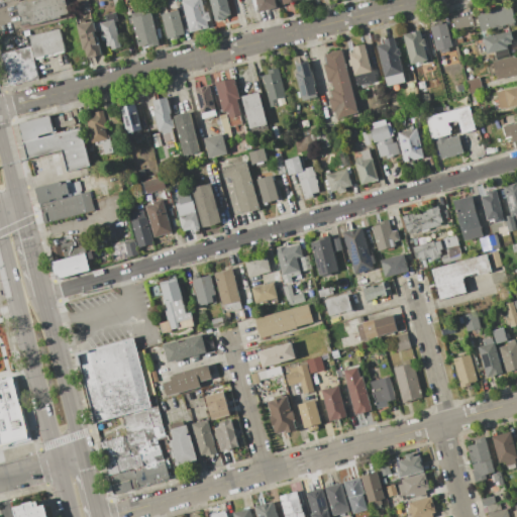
[(16,4),(32,0),(66,0),(69,13),(64,15),(65,17),(22,28),(16,4)]
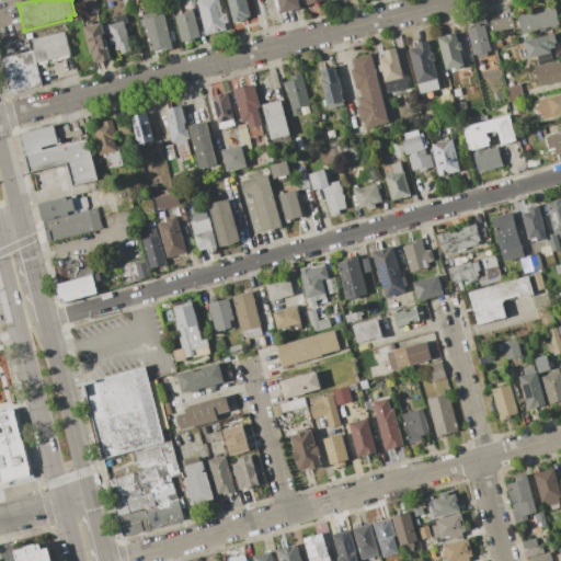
[(132,0),(134,9),(125,11),(122,0),(132,0)]
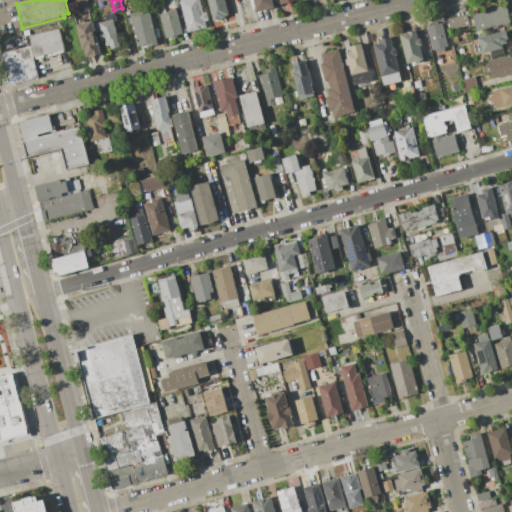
[(170,0),(174,0),(175,5),(162,9),(161,3),(170,0)]
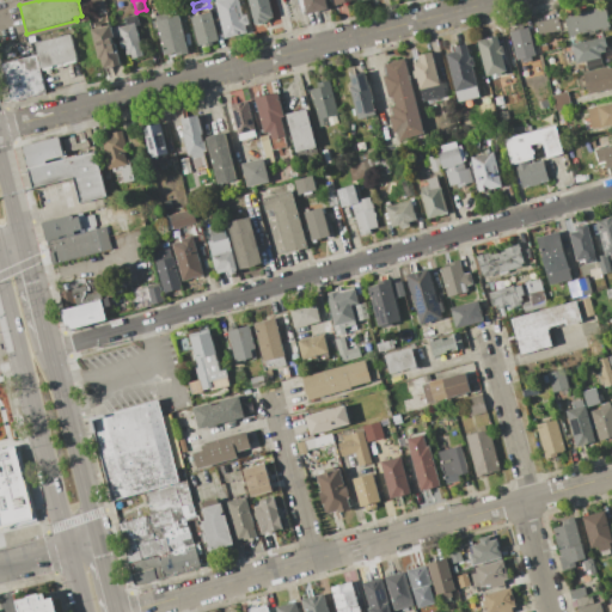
[(215,1),(219,0),(237,0),(242,17),(246,16),(249,24),(244,24),(246,32),(224,37),(215,1)]
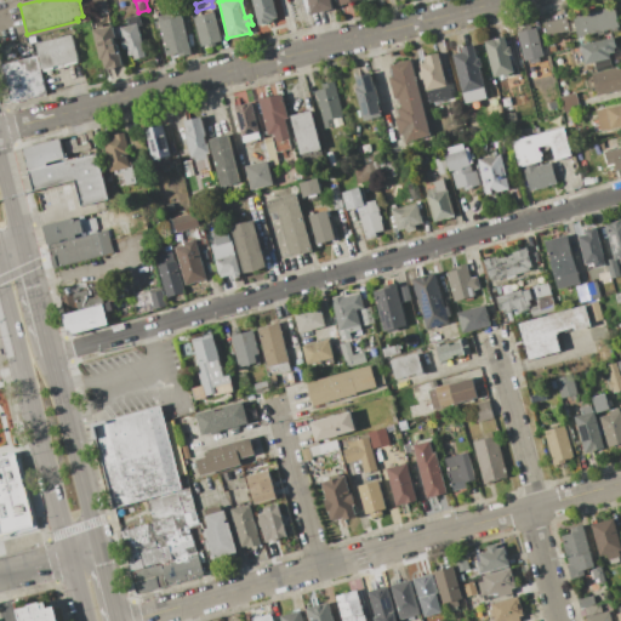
[(272,0),(277,18),(272,18),(273,21),(258,24),(251,0),(272,0)]
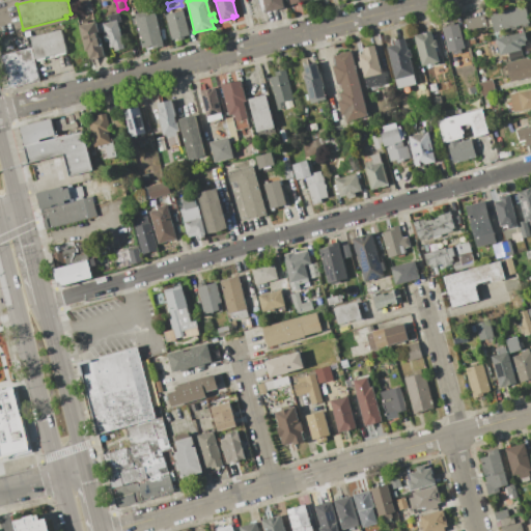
[(282,0),(284,7),(261,14),(257,0),(282,0)]
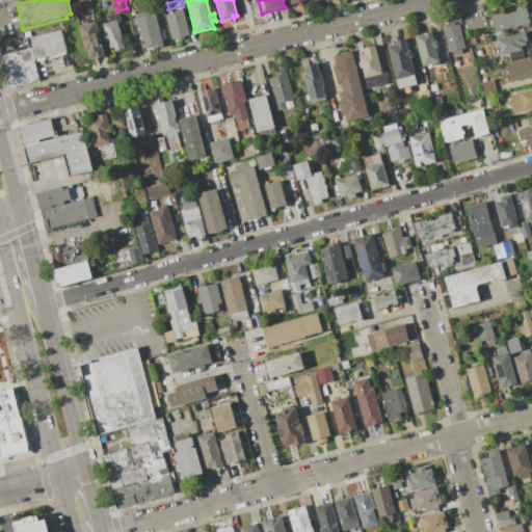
[(531,24),(495,33),(489,15),(526,5),(531,24)]
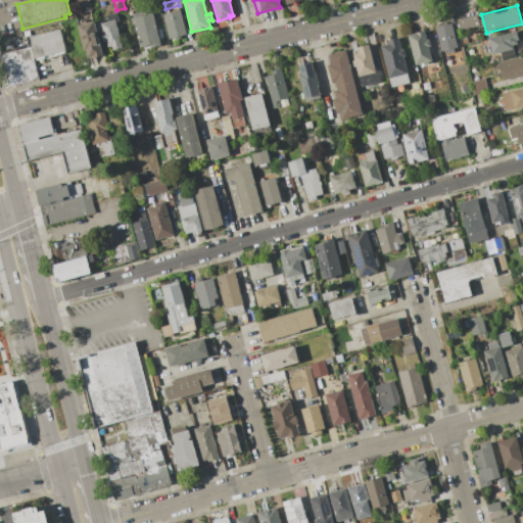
[(162,14),(180,10),(186,34),(181,36),(182,39),(176,40),(175,37),(169,39),(162,14)]
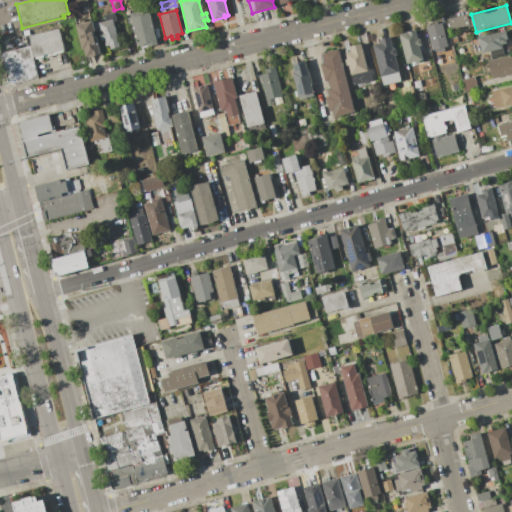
[(149,13),(157,44),(147,47),(146,44),(137,46),(129,13),(137,11),(138,16),(149,13)]
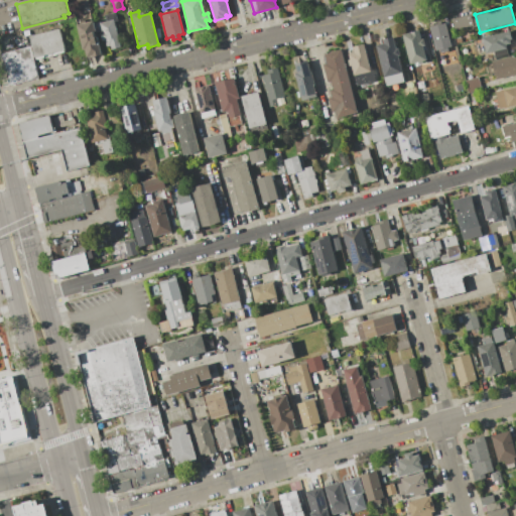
[(121,47),(111,50),(110,45),(107,46),(105,40),(102,41),(100,31),(102,31),(100,23),(106,21),(104,14),(115,12),(118,21),(115,22),(121,47)]
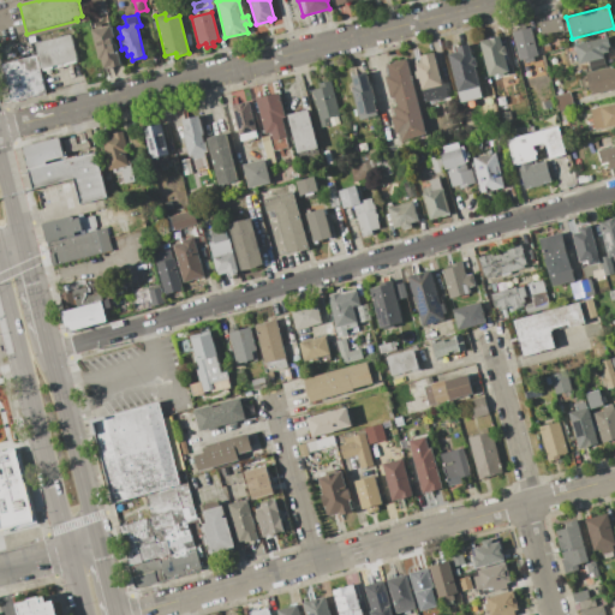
[(561,17),(565,31),(541,37),(537,23),(561,17)]
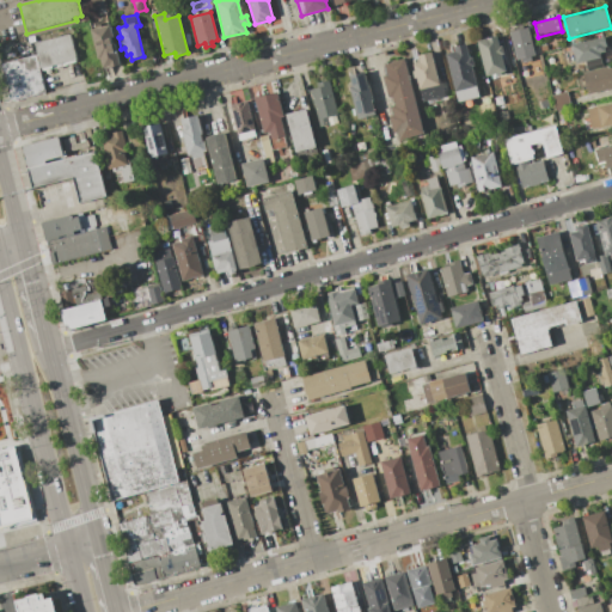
[(112,28),(115,37),(111,37),(112,43),(116,43),(122,65),(112,68),(111,66),(104,68),(102,59),(98,59),(91,30),(97,29),(96,23),(101,22),(102,26),(111,25),(112,28)]
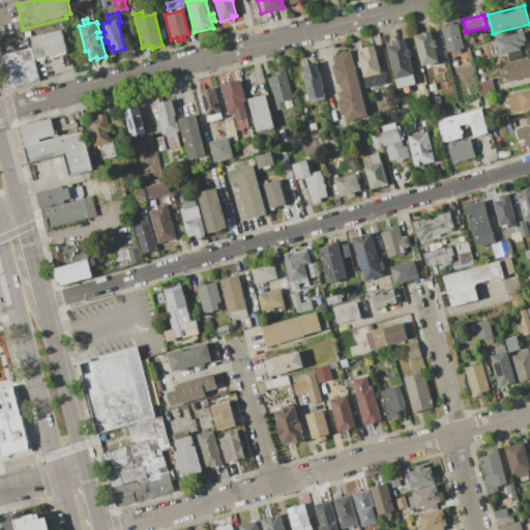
[(441,27),(457,24),(464,48),(460,49),(461,53),(452,55),(452,51),(447,52),(441,27)]
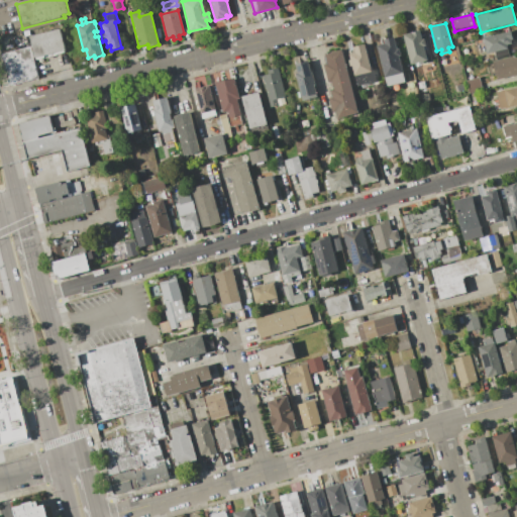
[(60,28),(65,50),(35,58),(29,36),(60,28)]
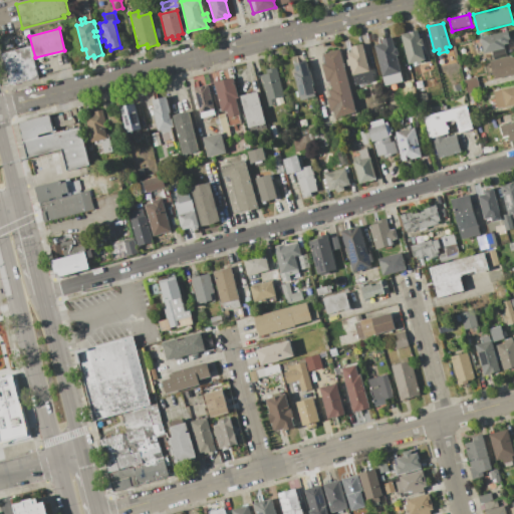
[(401,34),(418,30),(420,38),(422,37),(424,46),(422,46),(425,59),(408,63),(401,34)]
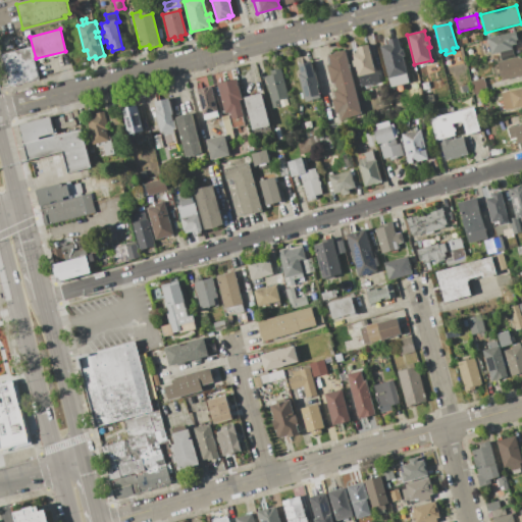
[(487,38),(516,31),(519,44),(512,46),(514,56),(501,59),(499,53),(491,55),(487,38)]
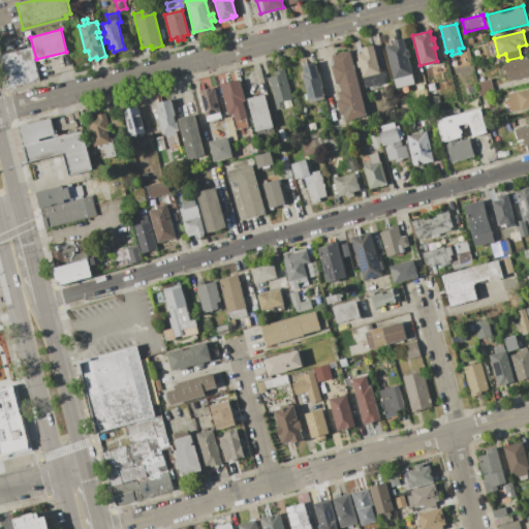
[(403,37),(406,50),(408,49),(410,57),(408,58),(414,84),(396,88),(385,47),(394,44),(393,40),(403,37)]
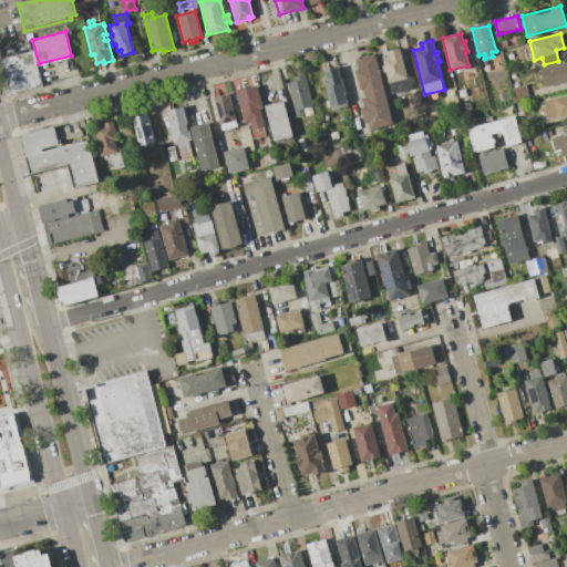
[(403,47),(413,89),(392,94),(383,60),(390,58),(388,51),(403,47)]
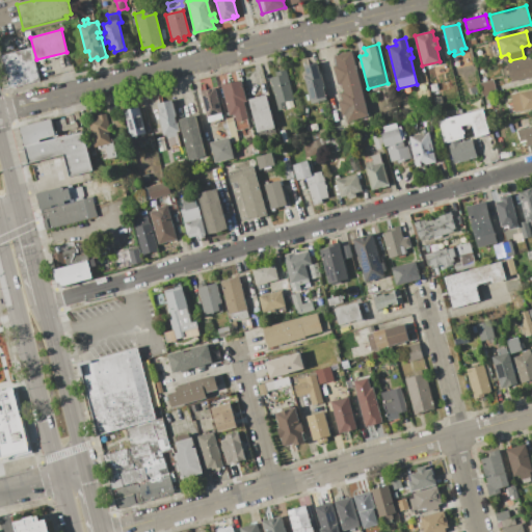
[(31,48),(40,80),(9,88),(1,55),(31,48)]
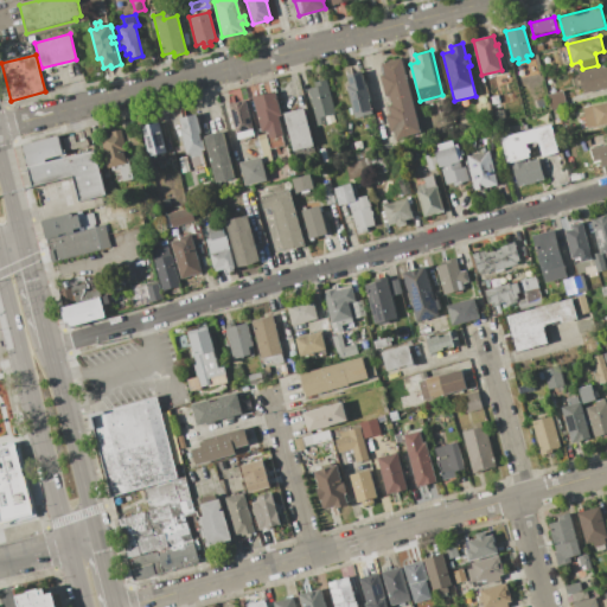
[(403,57),(422,132),(396,138),(394,132),(390,132),(385,114),(389,114),(388,106),(391,104),(389,96),(385,96),(379,75),(384,74),(381,63),(403,57)]
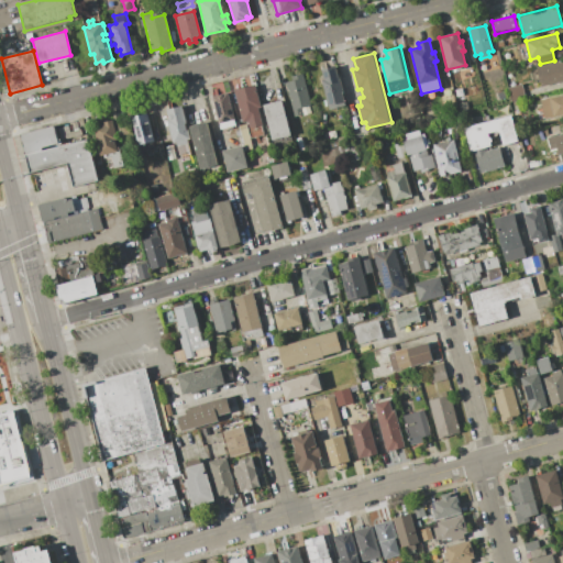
[(537,66),(562,59),(562,80),(541,87),(537,66)]
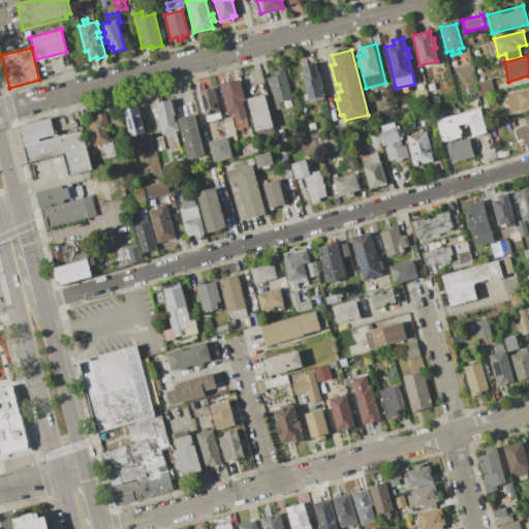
[(315,62),(324,99),(309,103),(303,75),(304,74),(302,65),(315,62)]
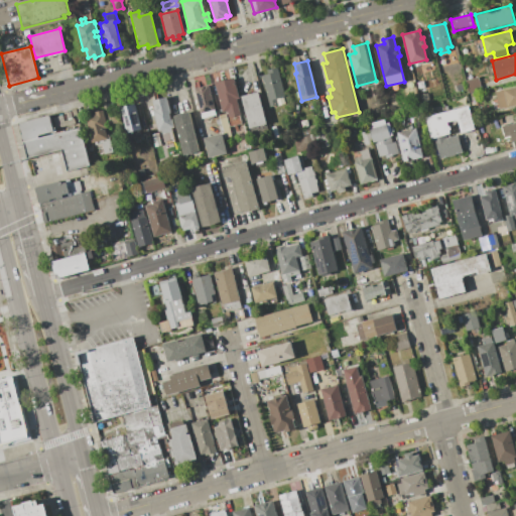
[(277,68),(285,96),(276,99),(277,105),(269,107),(261,76),(268,74),(267,70),(277,68)]
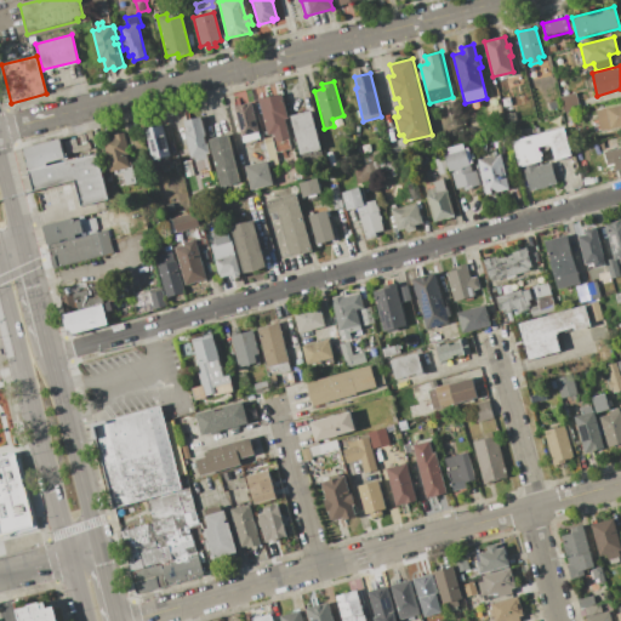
[(575,92),(579,108),(564,112),(560,97),(575,92)]
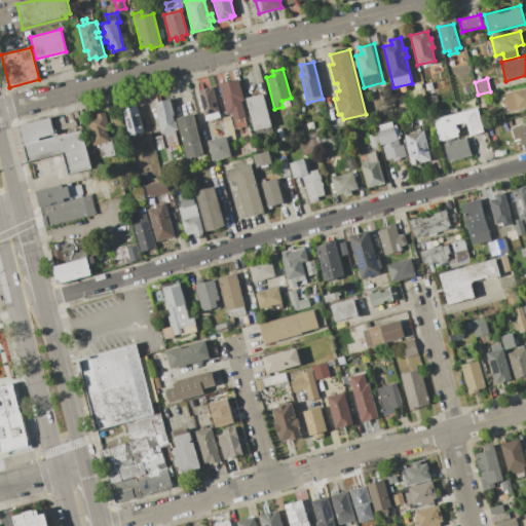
[(238,79),(243,100),(240,101),(245,116),(243,116),(246,125),(233,129),(230,115),(229,114),(226,114),(219,84),(238,79)]
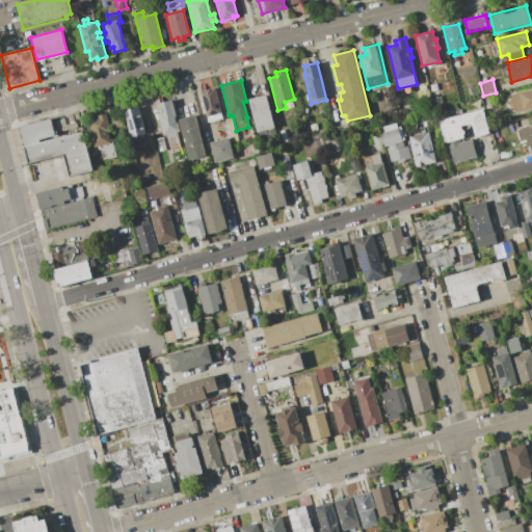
[(215,87),(223,118),(209,122),(201,91),(215,87)]
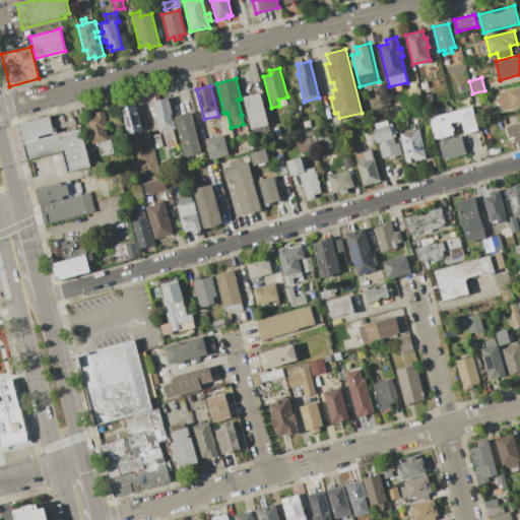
[(519,86),(519,105),(503,110),(499,92),(519,86)]
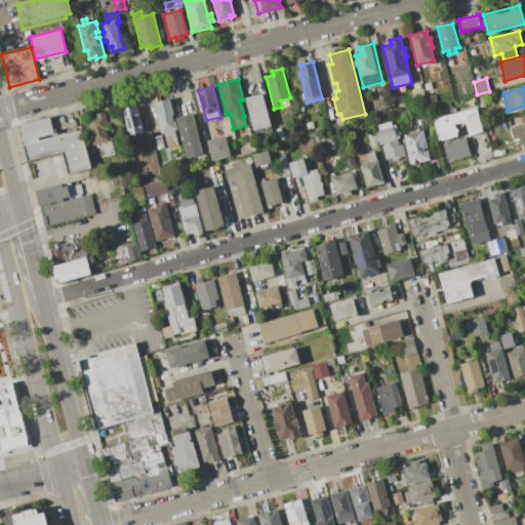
[(263,93),(271,126),(253,130),(245,97),(263,93)]
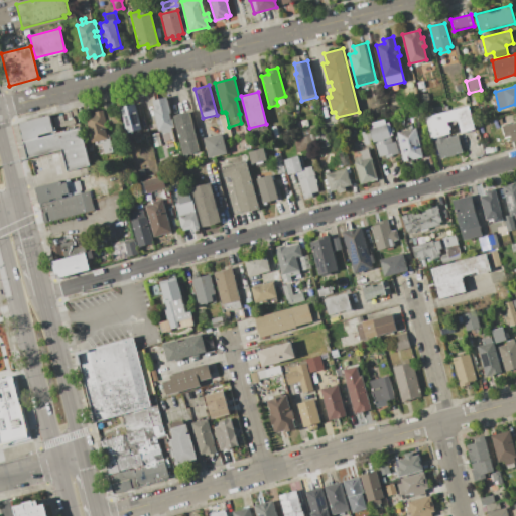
[(167,97),(175,127),(171,128),(172,132),(162,134),(161,131),(158,131),(150,101),(167,97)]
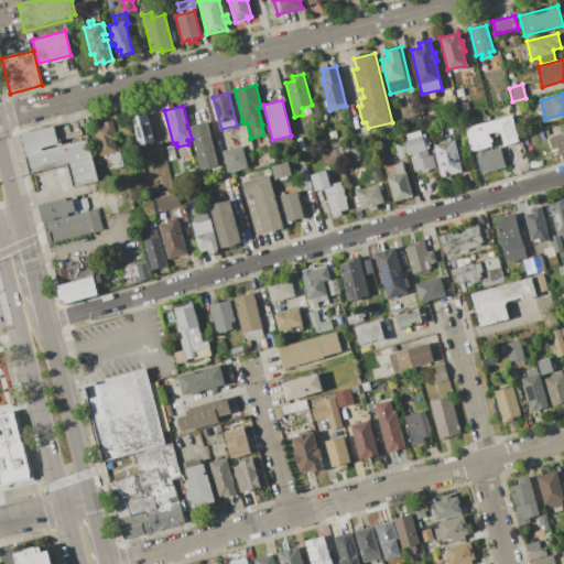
[(147,114),(154,142),(152,142),(154,148),(145,150),(144,144),(139,145),(133,126),(137,125),(134,117),(147,114)]
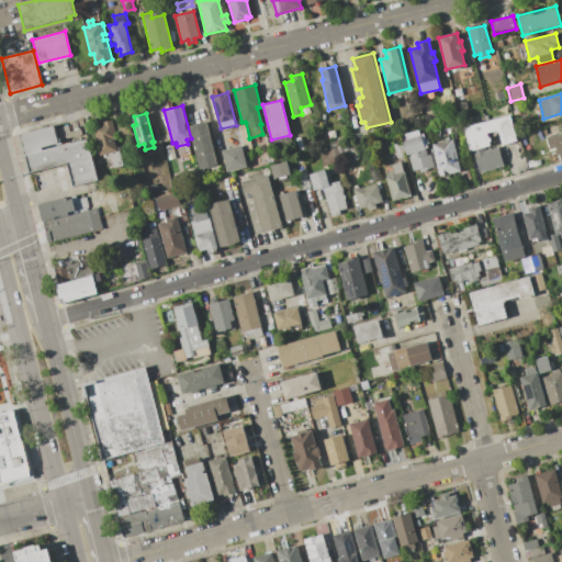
[(509,115),(516,141),(502,145),(498,131),(487,134),(491,146),(483,148),(473,150),(470,152),(463,127),(509,115)]
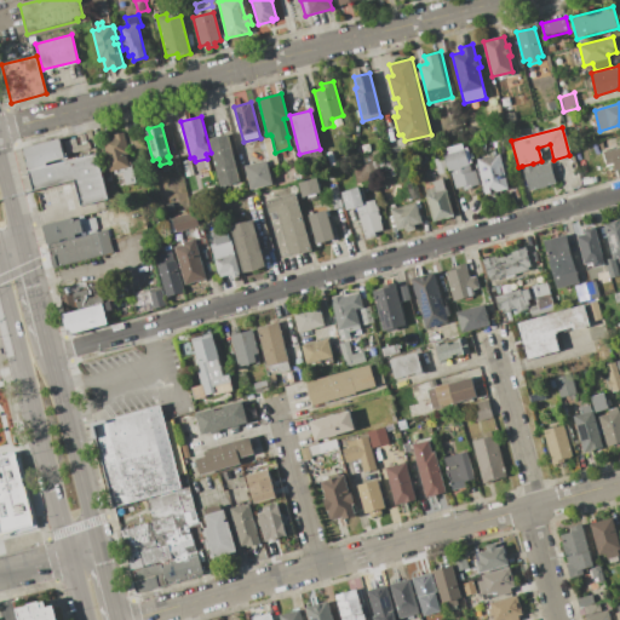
[(139,130),(143,147),(130,149),(126,133),(139,130)]
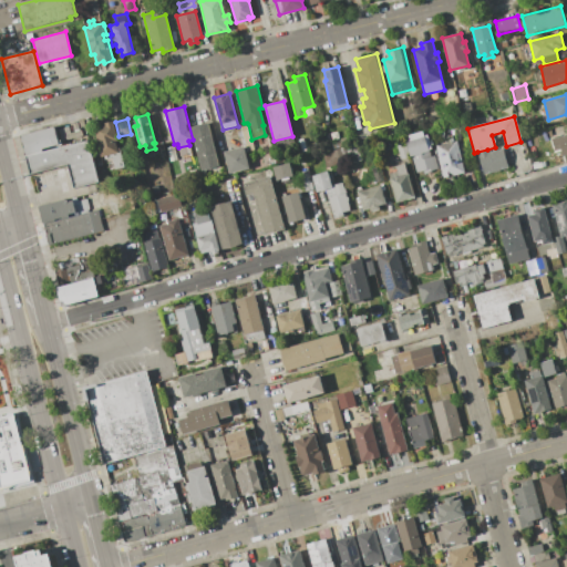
[(114,121),(122,152),(121,152),(124,167),(115,169),(112,155),(101,157),(93,127),(105,124),(105,123),(114,121)]
